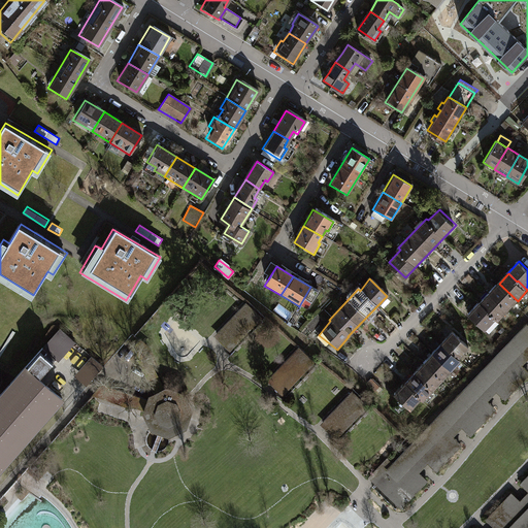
[(507,311),(518,301),(499,284),(489,294),(507,311)]
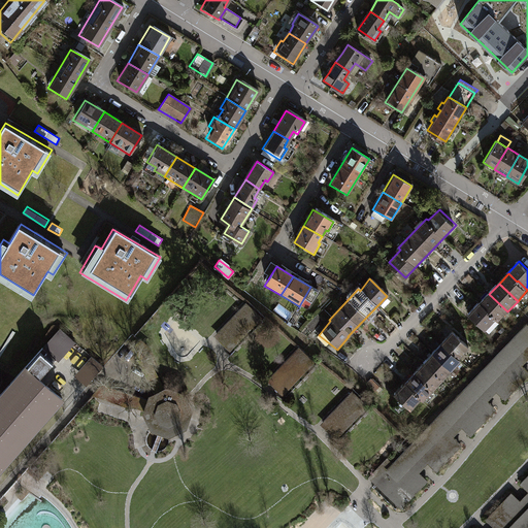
[(499,321),(507,311),(489,294),(482,302),(491,309),(489,311),(497,319),(499,321)]
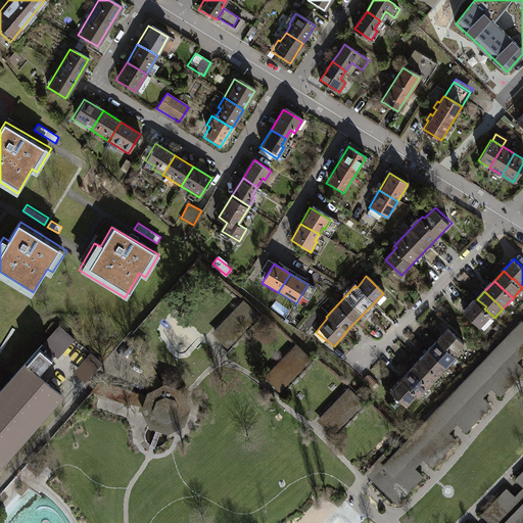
[(482,327),(492,316),(484,308),(486,306),(477,299),(477,298),(465,311),(482,327)]
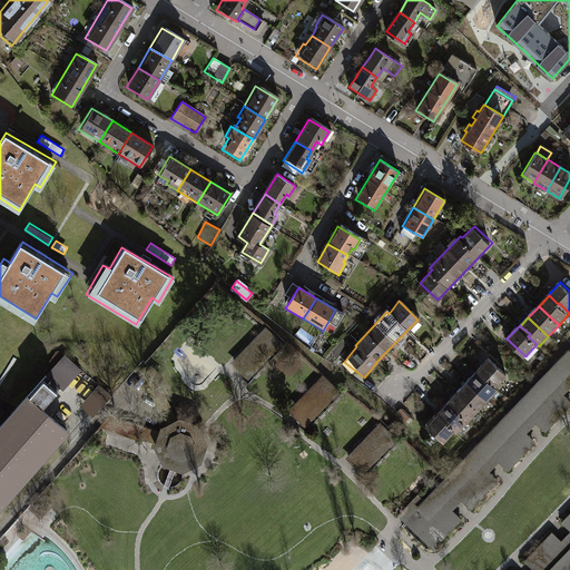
[(267,330),(235,363),(247,375),(279,342),(267,330)]
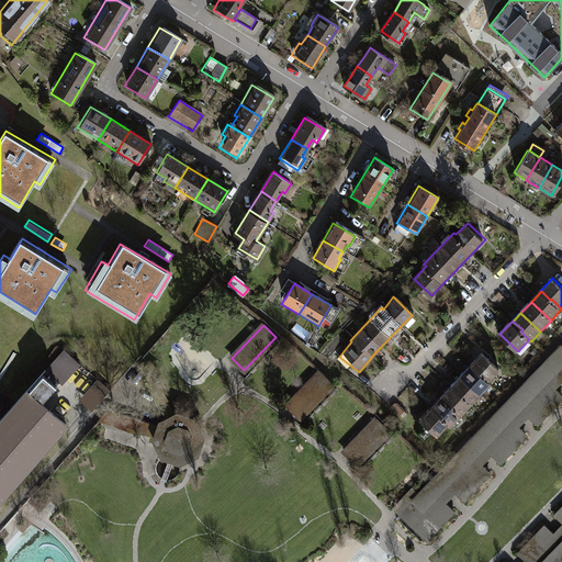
[(312,329),(307,339),(319,346),(325,336),(312,329)]
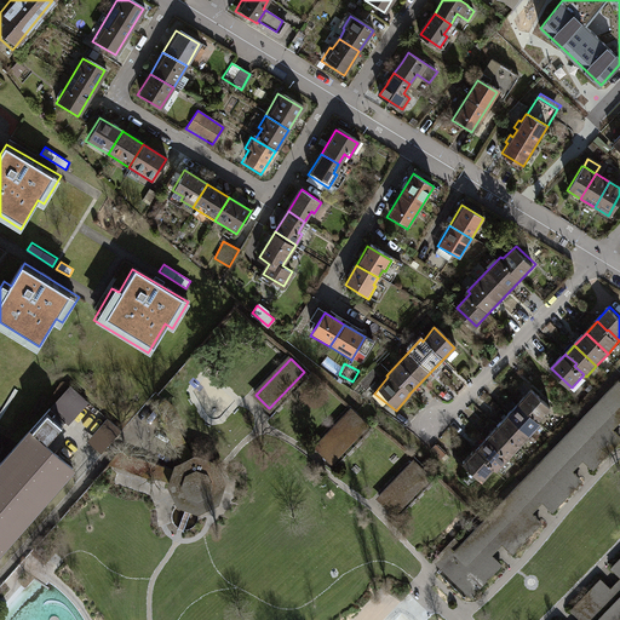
[(619,382),(464,546),(455,538),(435,560),(470,593),(499,563),(489,555),(503,541),(511,550),(539,522),(529,512),(543,499),(552,509),(579,480),(570,471),(583,457),(592,466),(619,437),(610,429),(619,418),(619,382)]
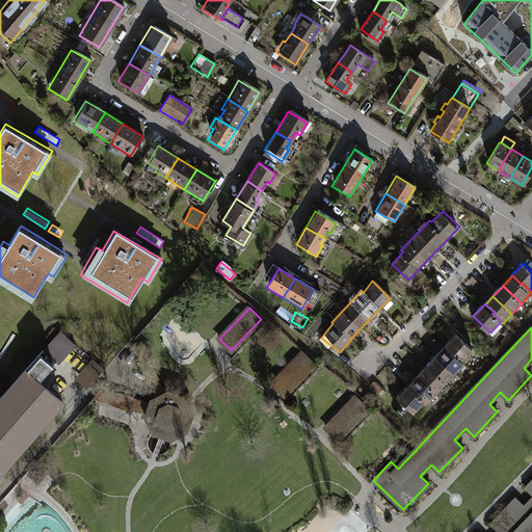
[(61,329),(29,366),(43,378),(57,362),(60,364),(78,344),(61,329)]
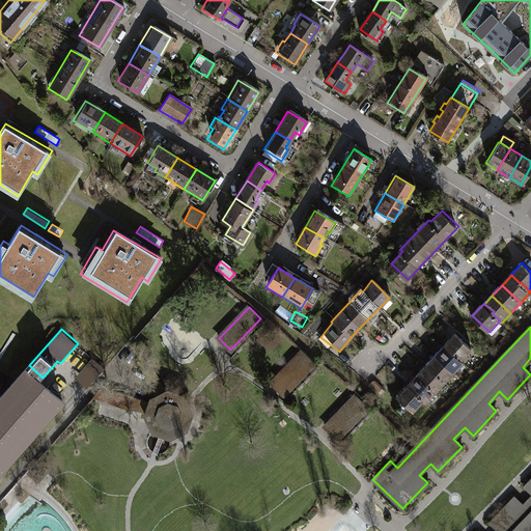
[(443,345),(462,362),(471,352),(453,335),(443,345)]
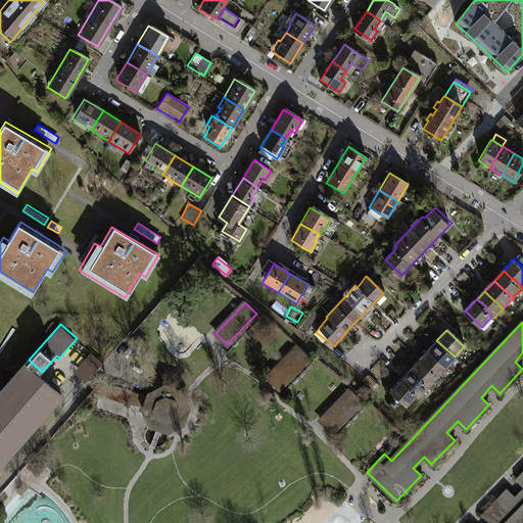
[(156,393),(153,395),(152,399),(128,391),(125,399),(149,408),(149,409),(154,421),(168,425),(180,420),(184,407),(179,394),(165,389),(163,390),(143,347),(147,344),(140,338),(133,345),(156,393)]
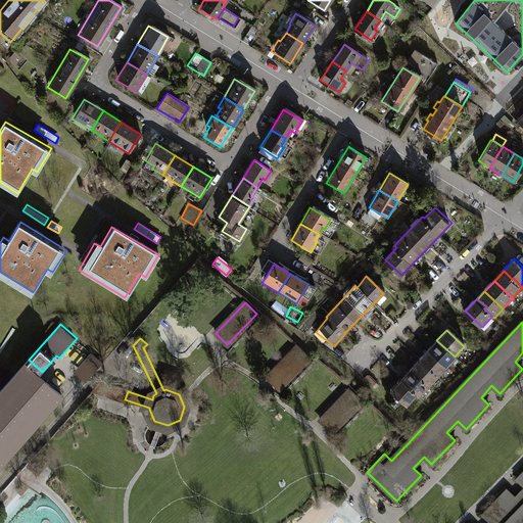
[(427,351),(444,367),(455,357),(436,340),(427,351)]
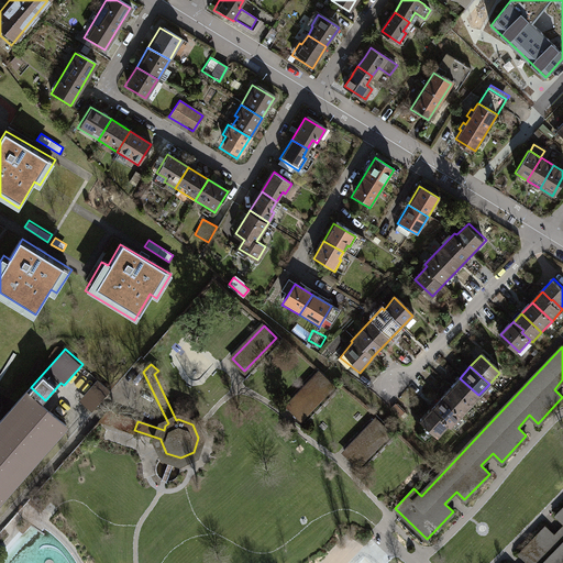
[(332,385),(320,373),(288,406),(301,418),(332,385)]
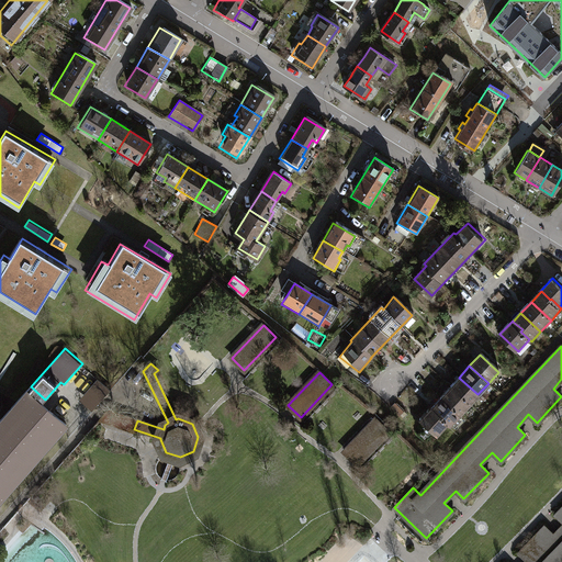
[(449,389),(468,405),(478,394),(459,378),(449,389)]
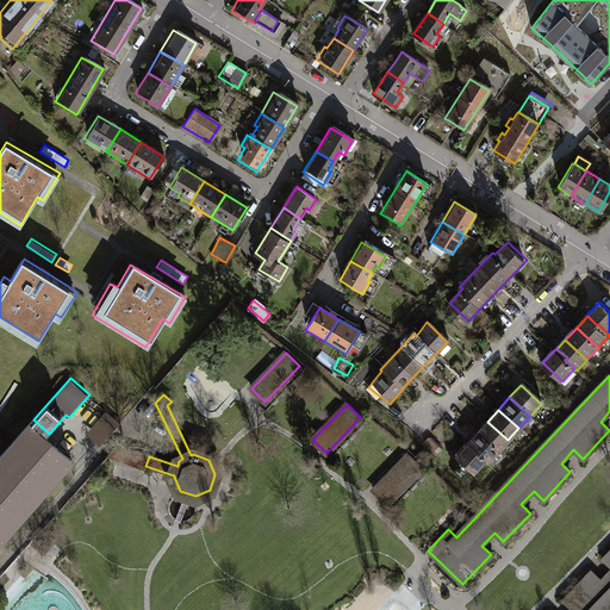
[(120,424),(106,411),(87,433),(101,446),(120,424)]
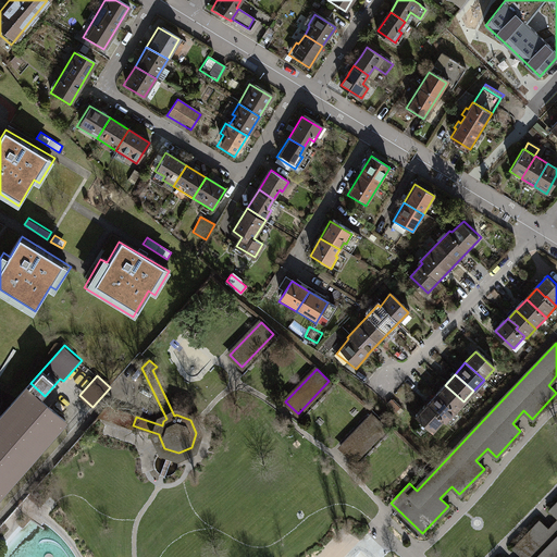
[(0,496),(70,418),(45,396),(31,383),(0,416),(0,496)]
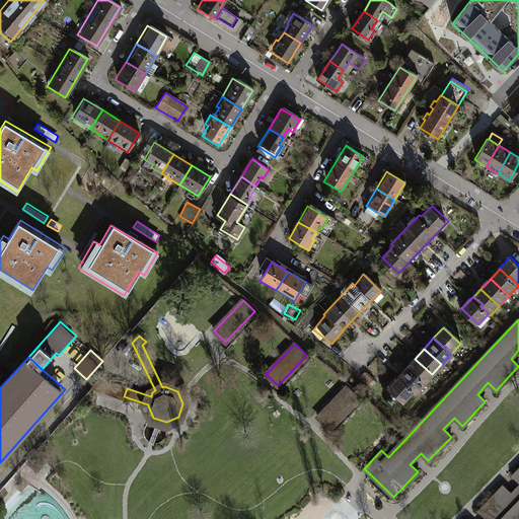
[(404,369),(422,385),(432,374),(415,359),(404,369)]
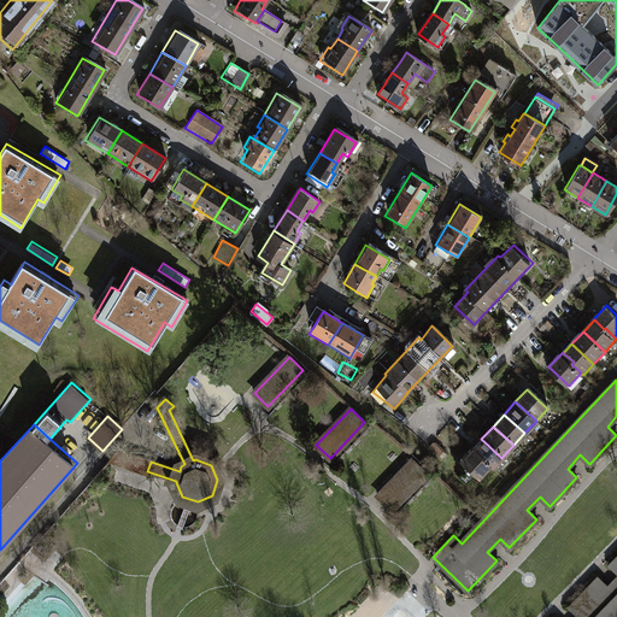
[(470,451),(491,470),(501,458),(481,439),(470,451)]
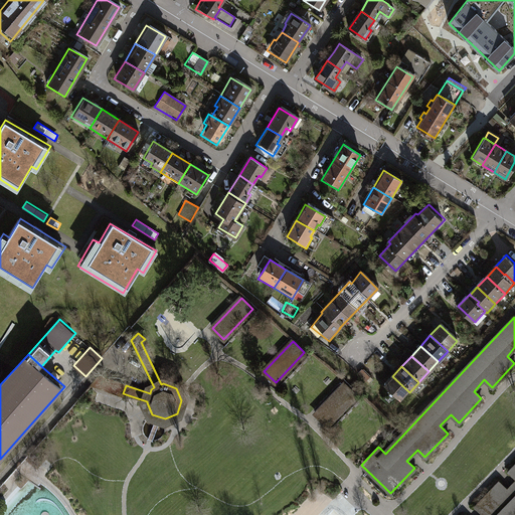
[(126,385),(99,376),(94,382),(123,393),(126,385)]
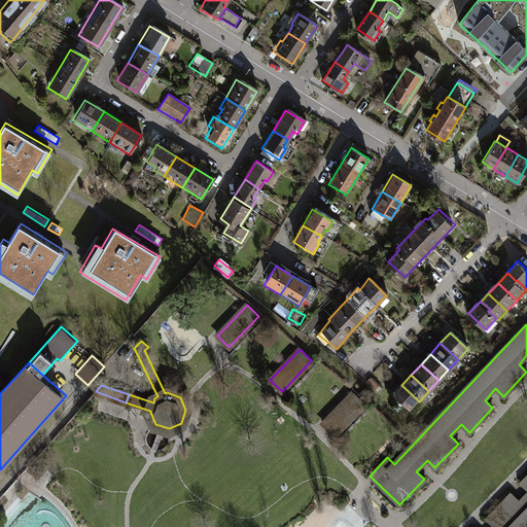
[(392,395),(410,412),(419,401),(401,385),(392,395)]
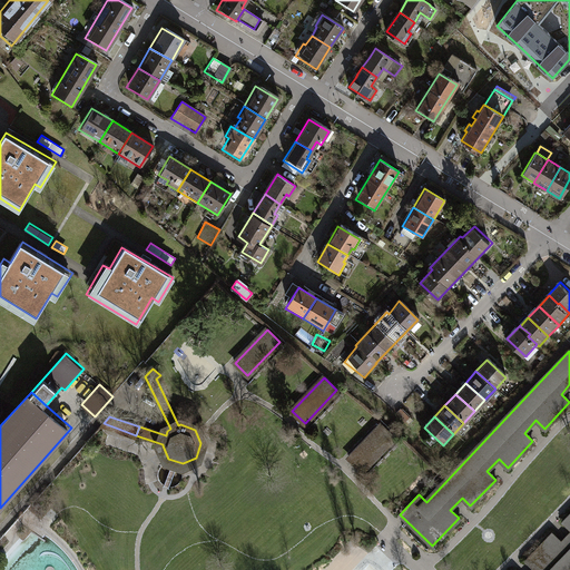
[(394,438),(382,425),(350,459),(362,471),(394,438)]
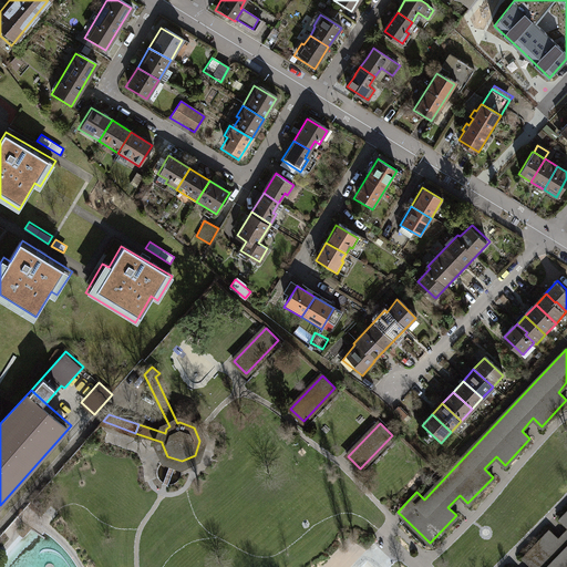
[(564,566),(566,564),(566,514),(562,521),(566,525),(566,532),(559,540),(550,532),(525,558),(534,566),(533,566),(564,566)]
